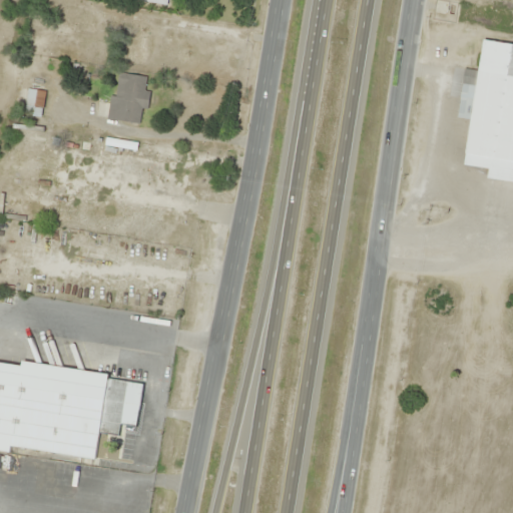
[(153,37),(137,34),(134,52),(150,55),(153,37)]
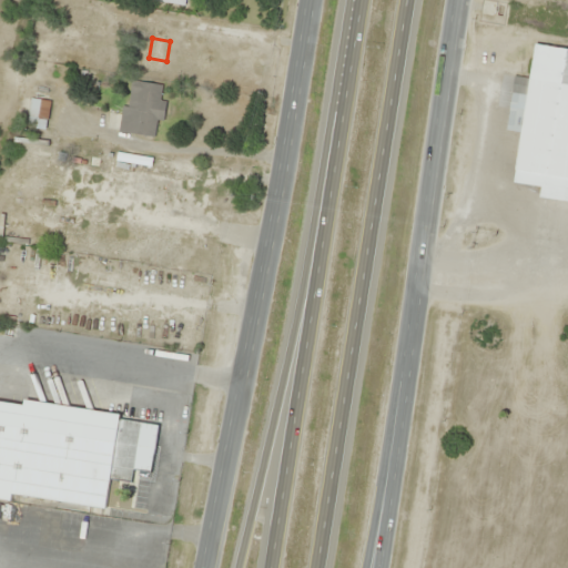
[(567,49),(534,46),(529,79),(514,77),(507,130),(520,131),(514,183),(541,186),(540,196),(567,199),(567,49)]
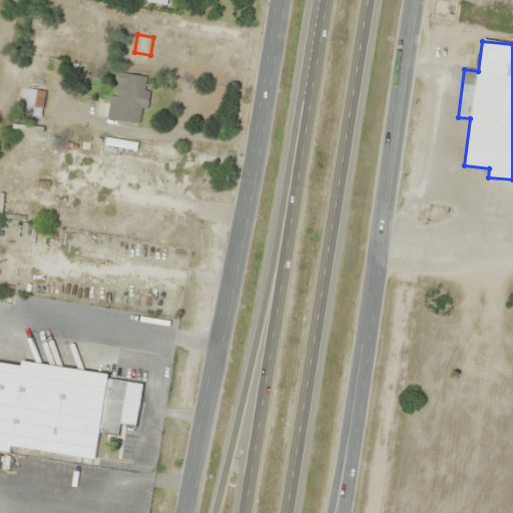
[(109,119),(140,124),(142,108),(147,109),(150,91),(144,90),(146,77),(116,72),(109,119)]
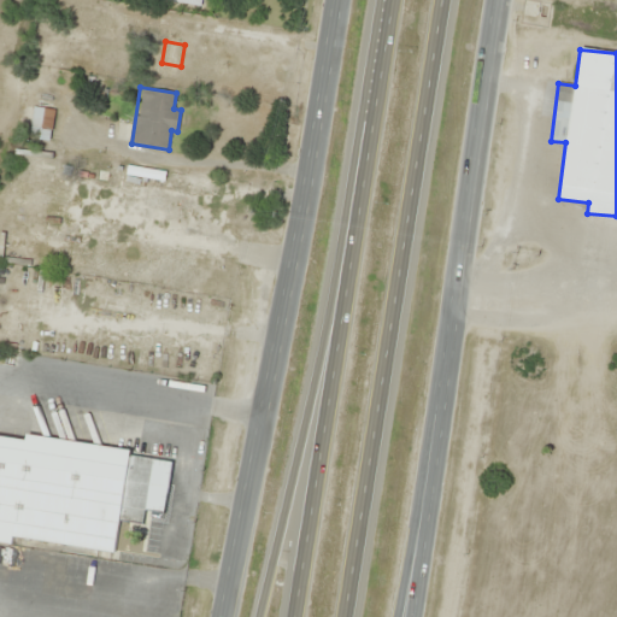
[(27,139),(51,141),(54,110),(21,105),(17,129),(28,130),(27,139)]
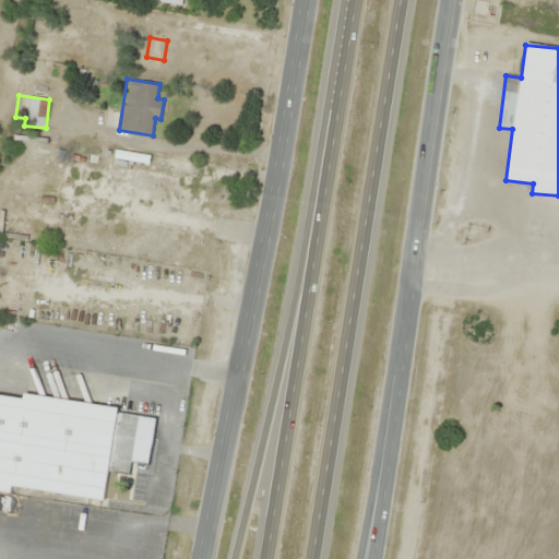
[(155,417),(0,396),(0,489),(25,494),(22,520),(32,521),(35,492),(107,502),(109,488),(119,490),(121,474),(130,475),(131,462),(149,464),(155,417)]
